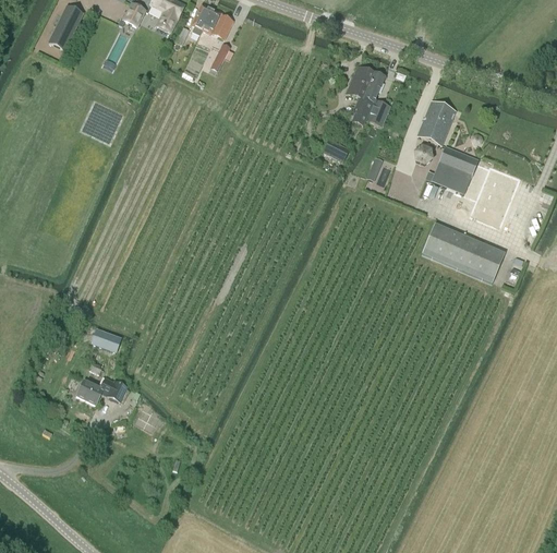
[(170,33),(179,16),(185,3),(179,0),(153,0),(152,2),(167,10),(158,27),(170,33)]
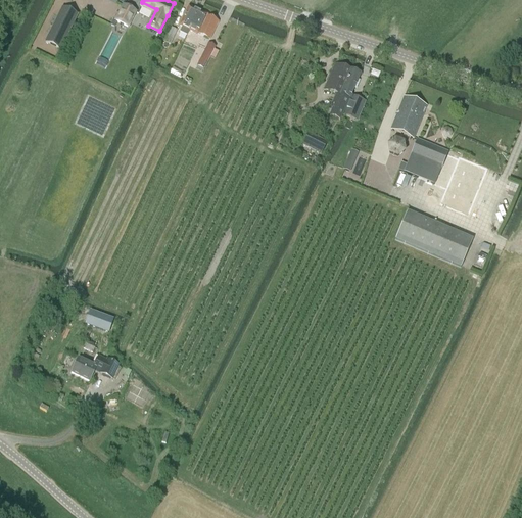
[(136,7),(125,1),(116,17),(129,24),(136,7)]
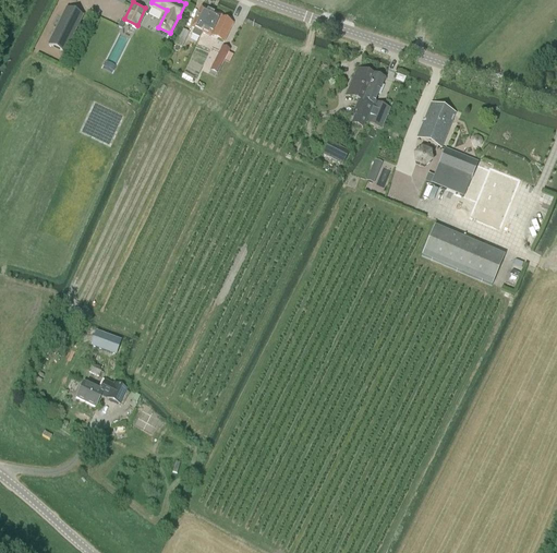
[(203,27),(212,8),(203,3),(193,23),(195,24),(193,29),(201,34),(203,28),(203,27)]
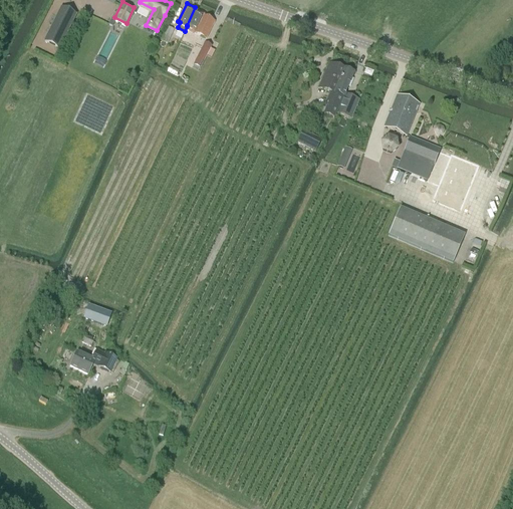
[(46,37),(60,44),(76,11),(62,4),(46,37)]
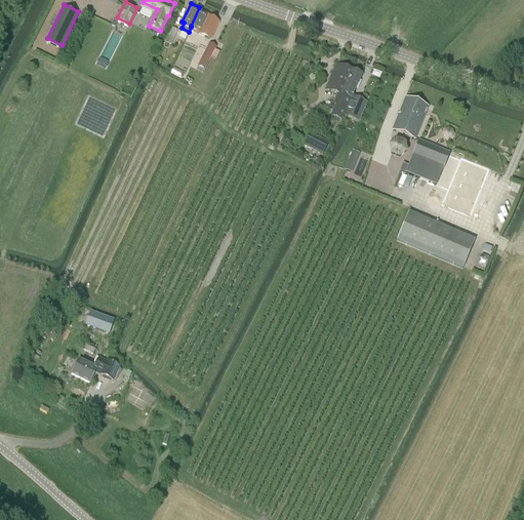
[(208,11),(199,7),(191,26),(191,27),(199,30),(211,36),(220,17),(207,11),(208,11)]
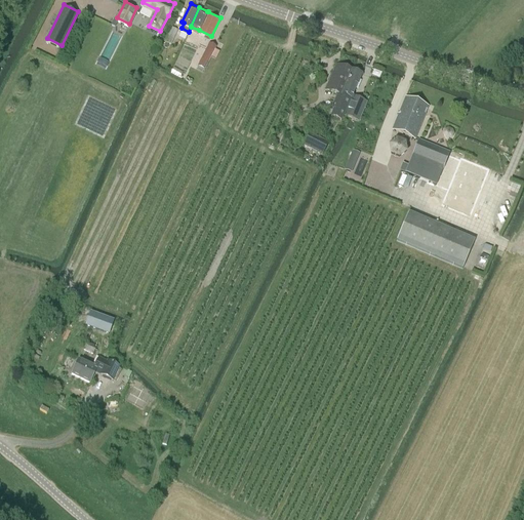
[(146,23),(150,13),(139,8),(134,17),(146,23)]
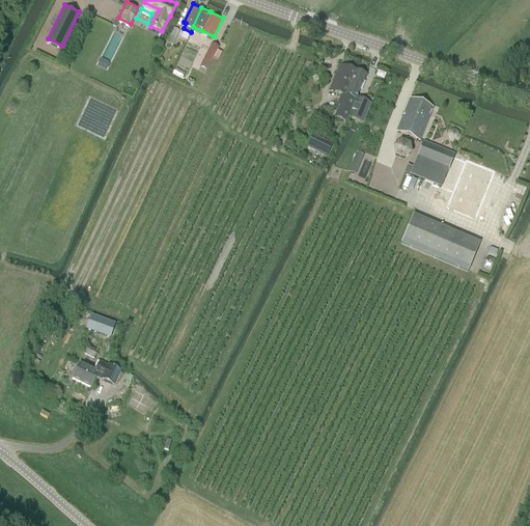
[(173,42),(180,27),(175,24),(167,38),(173,42)]
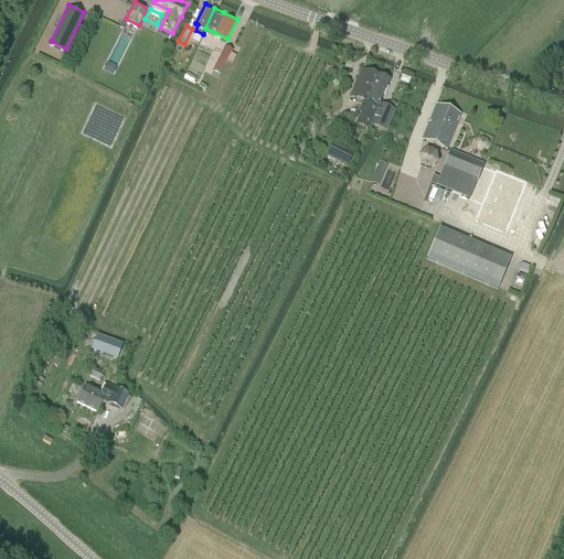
[(225,42),(215,63),(223,66),(233,45),(225,42)]
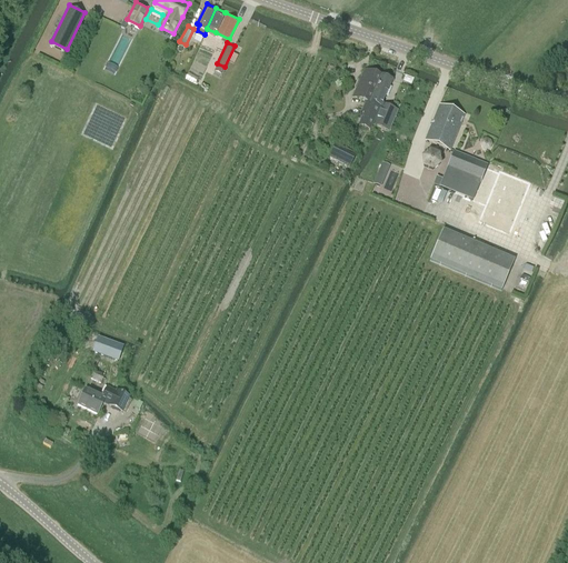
[(377,84),(381,72),(365,66),(354,92),(369,98),(360,121),(371,126),(374,121),(381,102),(375,100),(378,93),(372,91),(376,83),(377,84)]
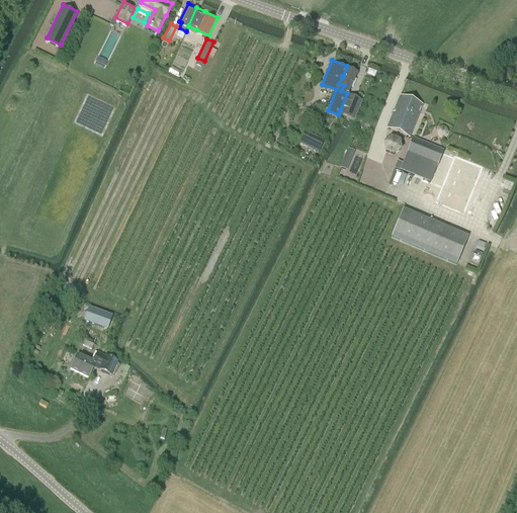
[(348,91),(357,70),(347,66),(343,77),(342,76),(339,83),(344,85),(341,91),(347,93),(340,110),(355,116),(363,97),(348,91)]
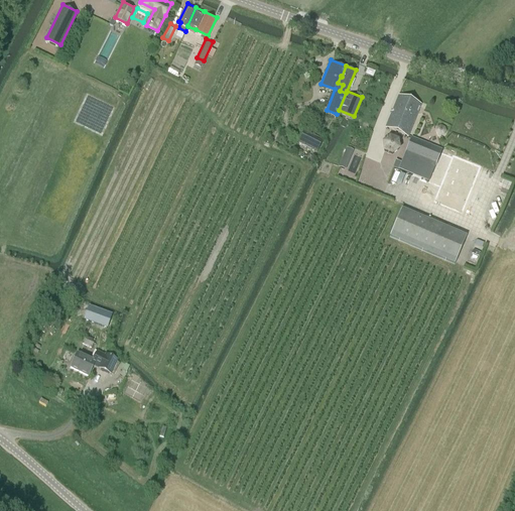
[(410,133),(411,130),(410,130),(421,101),(399,92),(387,123),(410,133)]
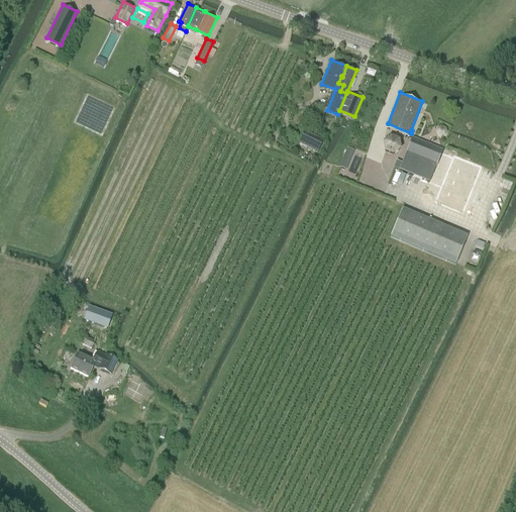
[(445,131),(447,127),(445,124),(442,122),(439,123),(437,127),(438,130),(441,132),(445,131)]
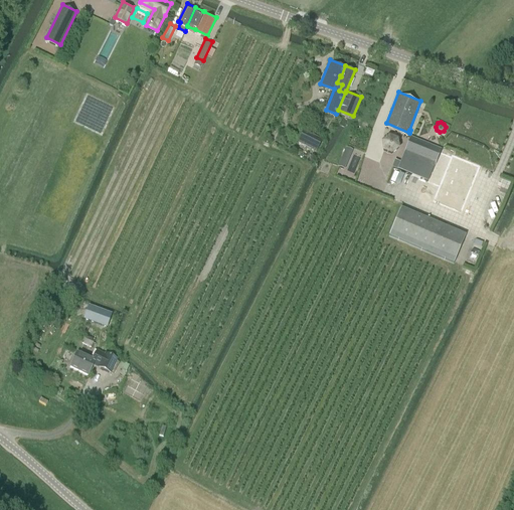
[(299,138),(317,148),(323,137),(305,127),(299,138)]
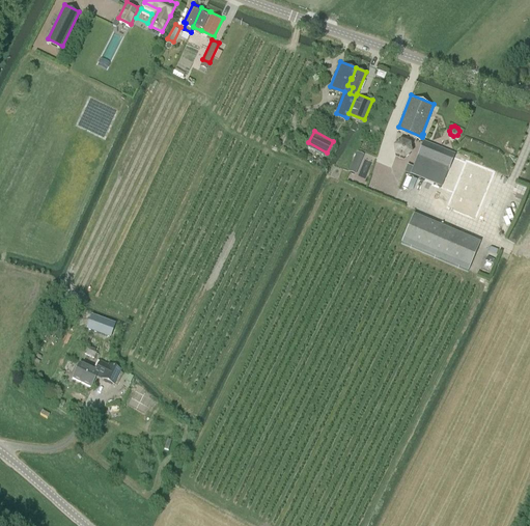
[(411,140),(401,136),(393,142),(394,153),(405,157),(413,150),(411,140)]
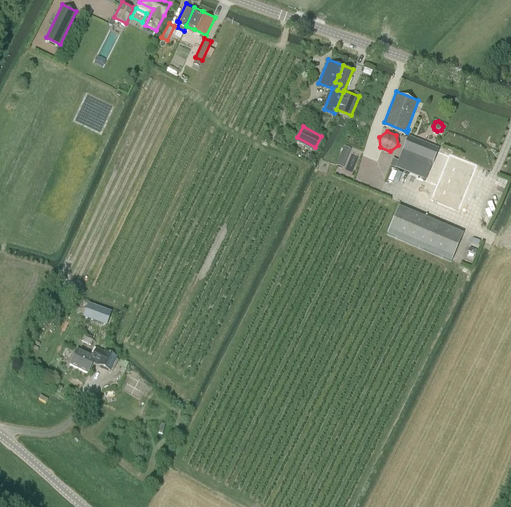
[(448,200),(466,156),(409,133),(399,158),(394,156),(391,162),(434,180),(429,192),(448,200)]
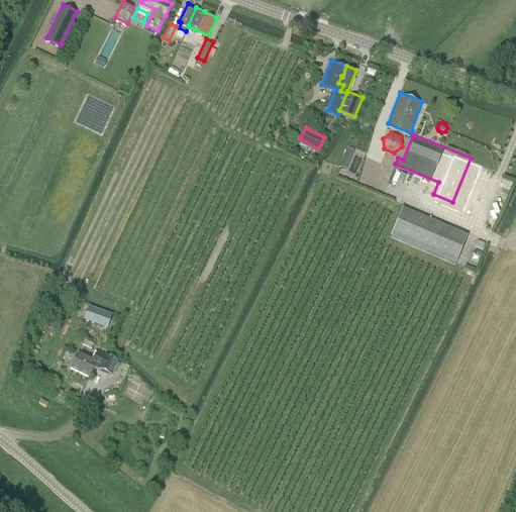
[(347,144),(340,164),(347,167),(354,147),(347,144)]
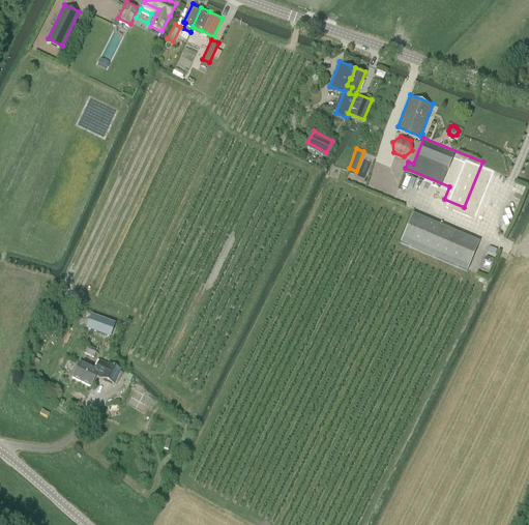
[(468,267),(479,238),(413,210),(401,239),(468,267)]
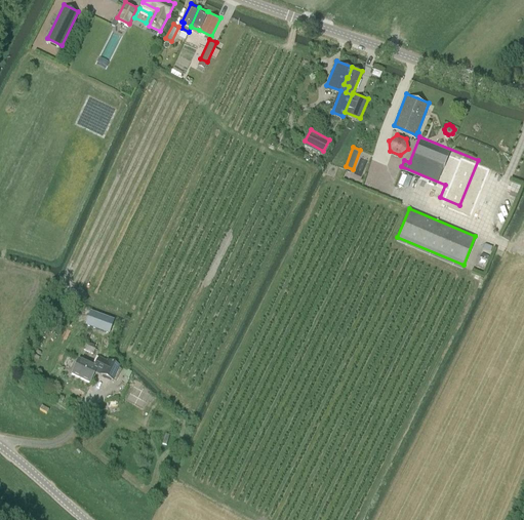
[(65,303),(56,300),(50,313),(58,317),(65,303)]
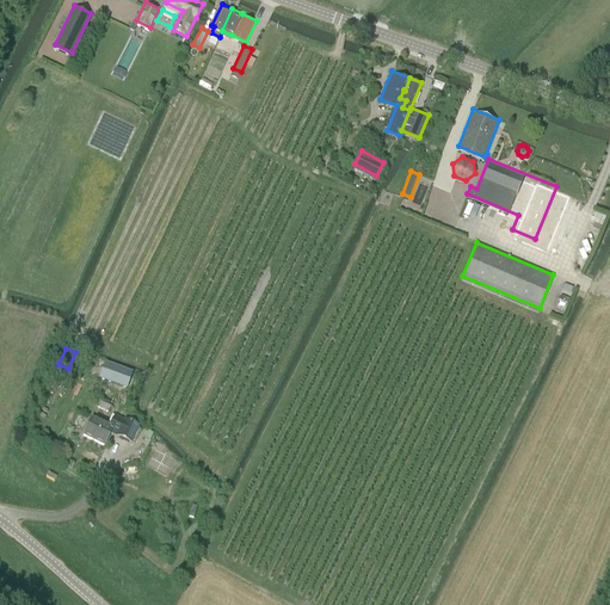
[(106,358),(100,374),(128,384),(133,368),(106,358)]
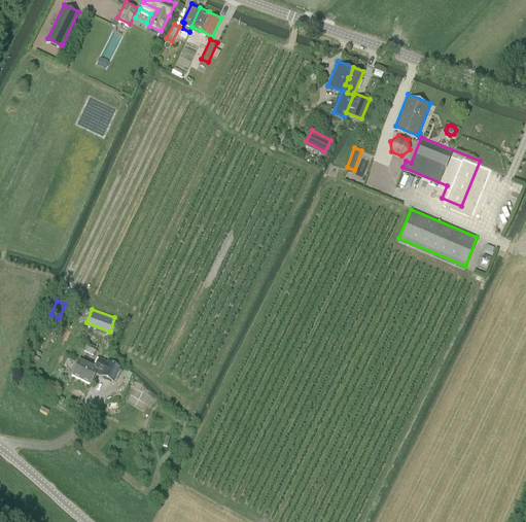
[(96,345),(96,343),(88,340),(84,348),(94,352),(97,345),(96,345)]
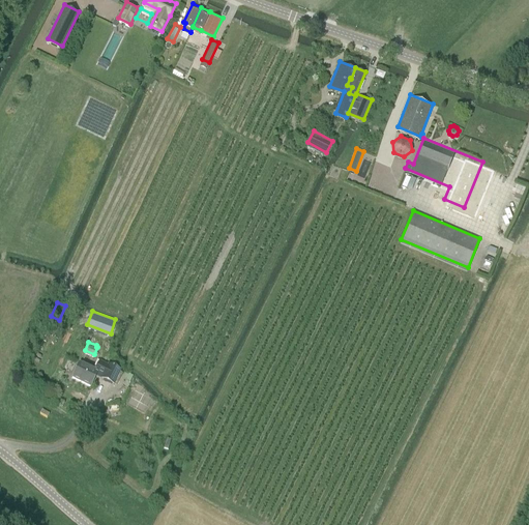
[(94,366),(81,359),(74,374),(92,382),(98,369),(105,372),(104,375),(115,380),(121,366),(110,360),(110,361),(98,356),(94,366)]
